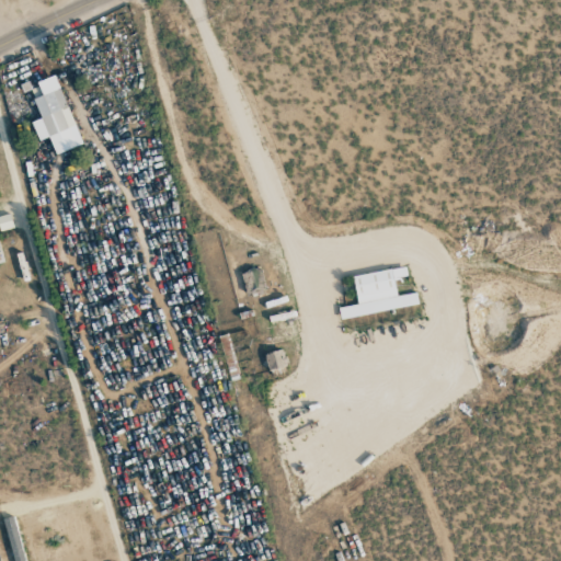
[(75,127),(55,76),(37,82),(43,96),(33,100),(41,119),(31,123),(38,140),(75,127)]
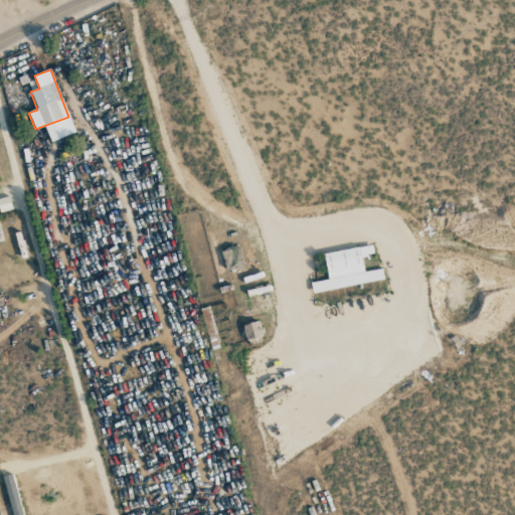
[(220,251),(228,275),(245,269),(236,245),(220,251)]
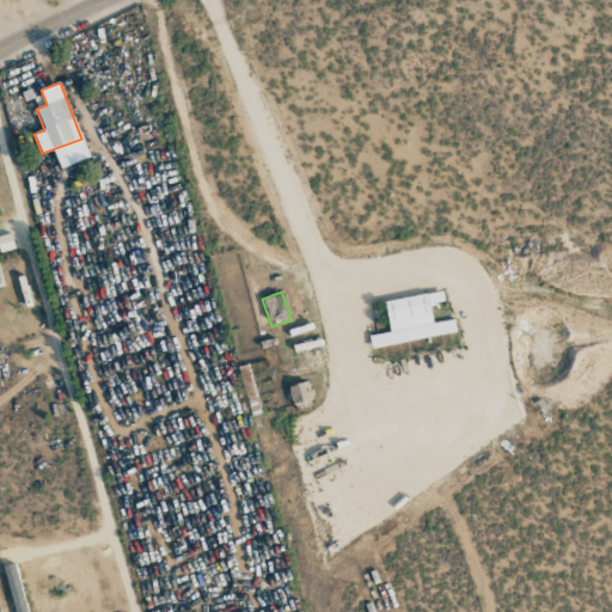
[(372,348),(456,332),(453,319),(433,323),(429,305),(444,301),(442,292),(384,301),(390,332),(369,336),(372,348)]
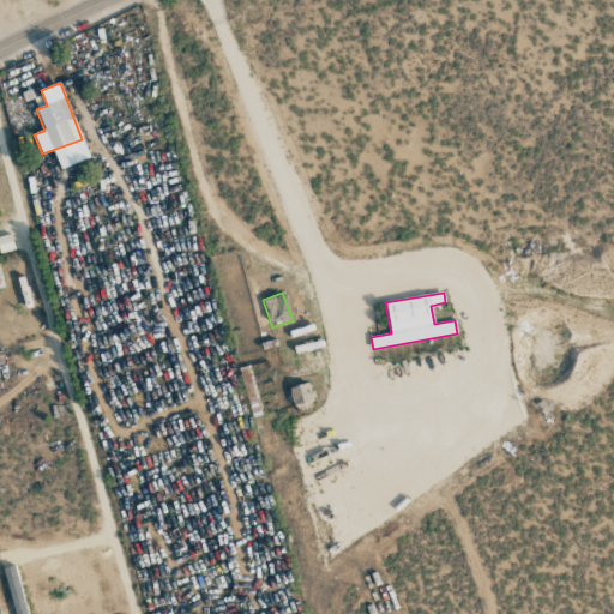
[(292,405),(312,403),(309,384),(290,386),(292,405)]
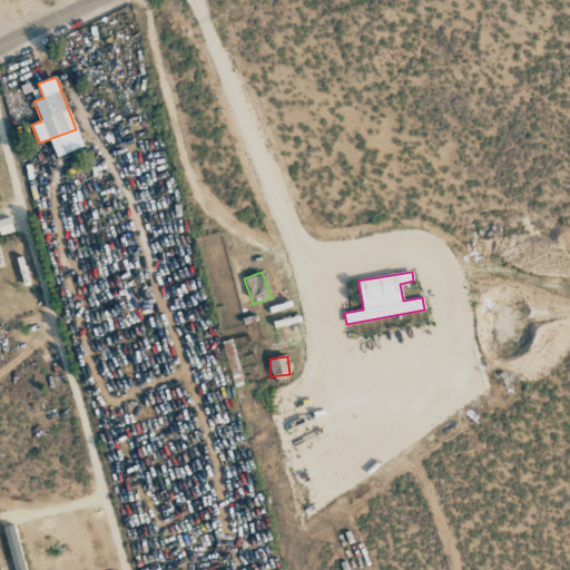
[(23,569),(16,526),(5,528),(12,569),(23,569)]
